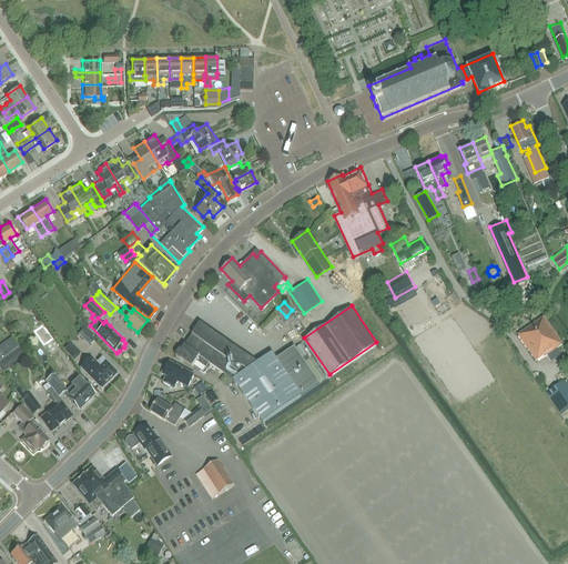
[(543,314),(518,331),(536,356),(543,351),(544,352),(546,351),(556,344),(560,340),(543,314)]
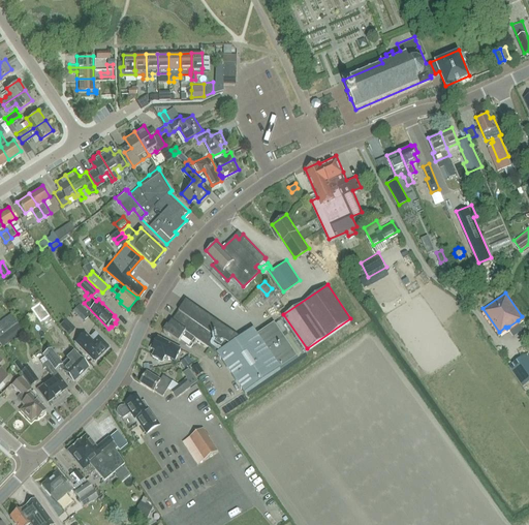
[(243,335),(241,334),(241,335),(185,297),(164,329),(179,338),(183,333),(193,340),(195,337),(194,336),(194,335),(215,348),(243,335)]
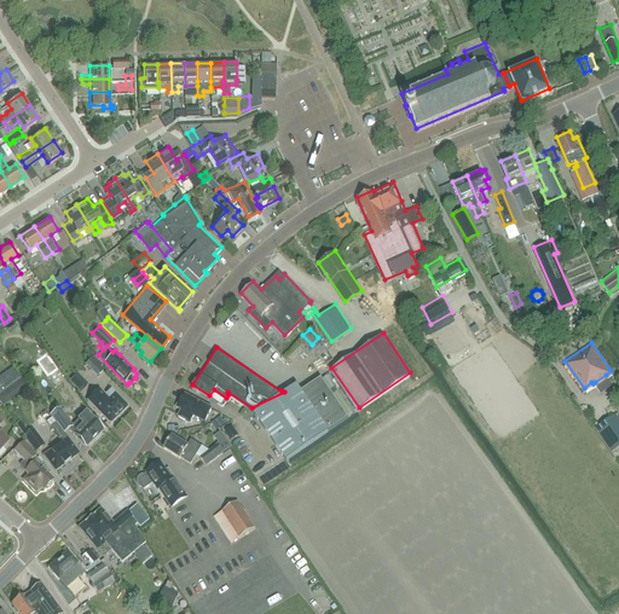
[(52,355),(47,359),(52,366),(57,363),(52,355)]
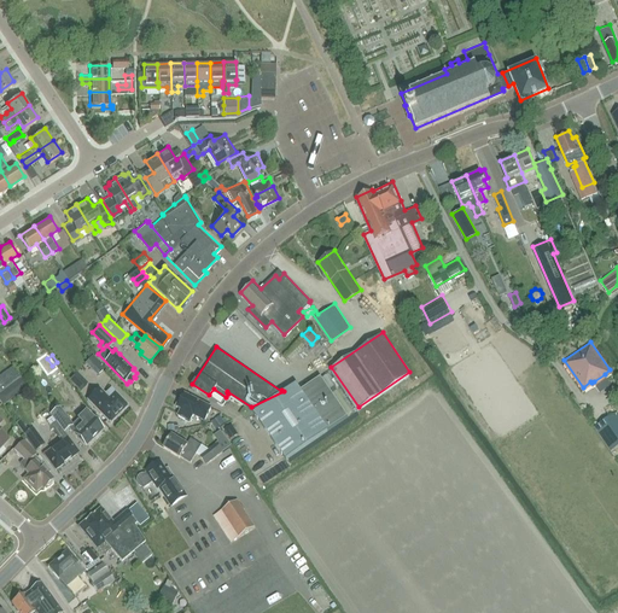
[(99,358),(92,366),(98,372),(105,365),(99,358)]
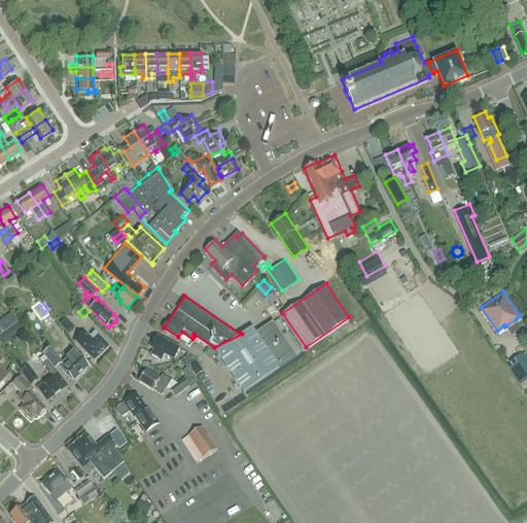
[(74,324),(64,315),(59,322),(68,330),(74,324)]
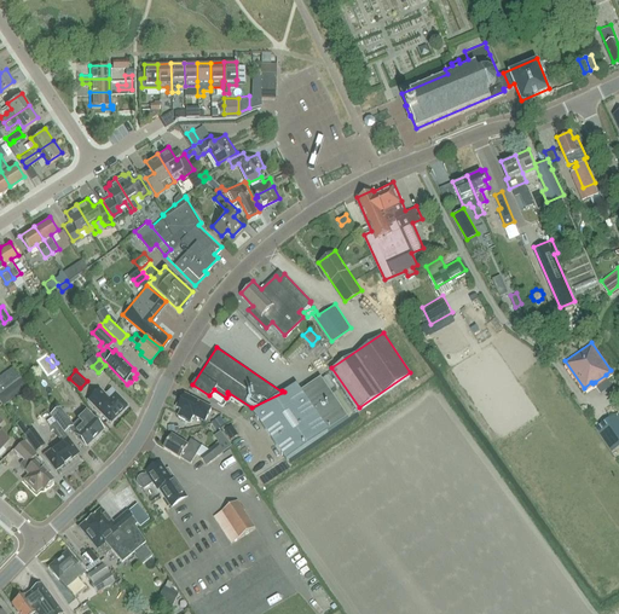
[(255,410),(287,457),(348,415),(320,375),(301,388),(296,382),(282,391),(284,392),(252,407),(255,410)]
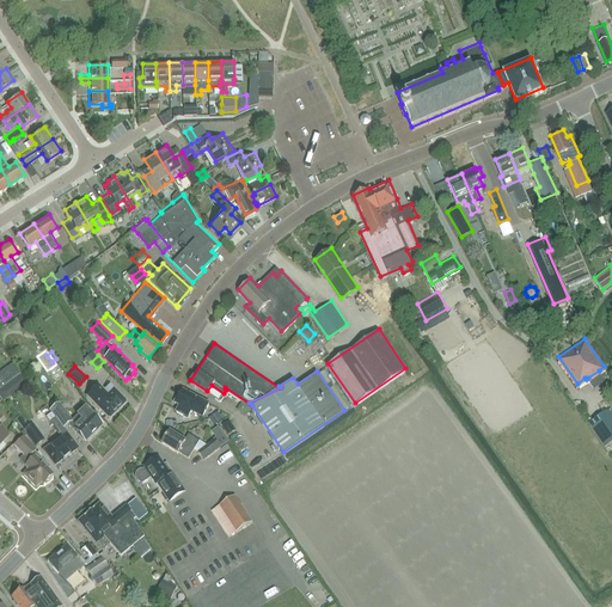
[(0,385),(0,394),(1,397),(14,388),(7,379),(2,382),(0,385)]
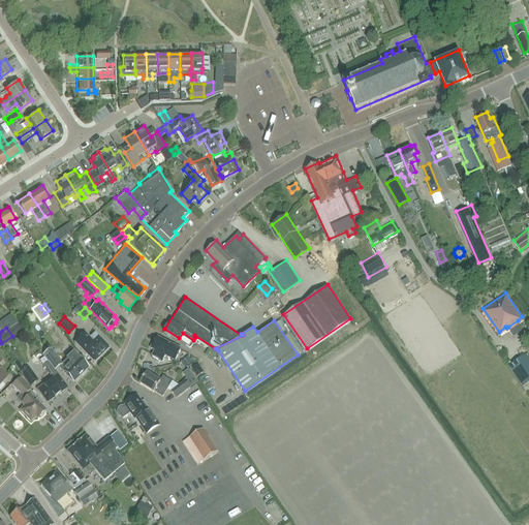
[(110,344),(98,333),(94,329),(90,334),(85,329),(74,339),(94,360),(110,344)]
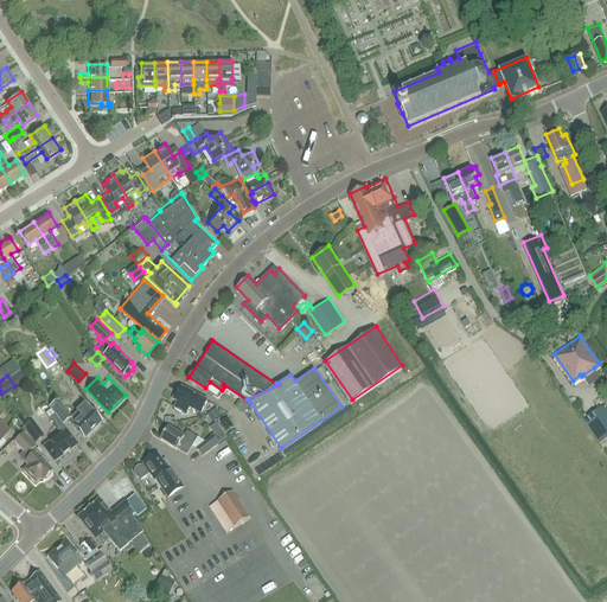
[(200,410),(206,398),(199,394),(199,392),(181,384),(178,390),(176,389),(172,396),(178,399),(174,405),(186,411),(190,404),(200,410)]
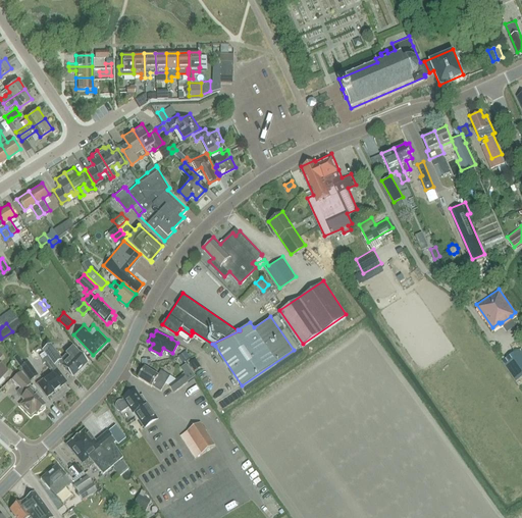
[(72,346),(66,352),(61,356),(51,341),(42,347),(47,354),(53,362),(57,359),(61,363),(72,374),(87,360),(76,349),(75,350),(72,346)]
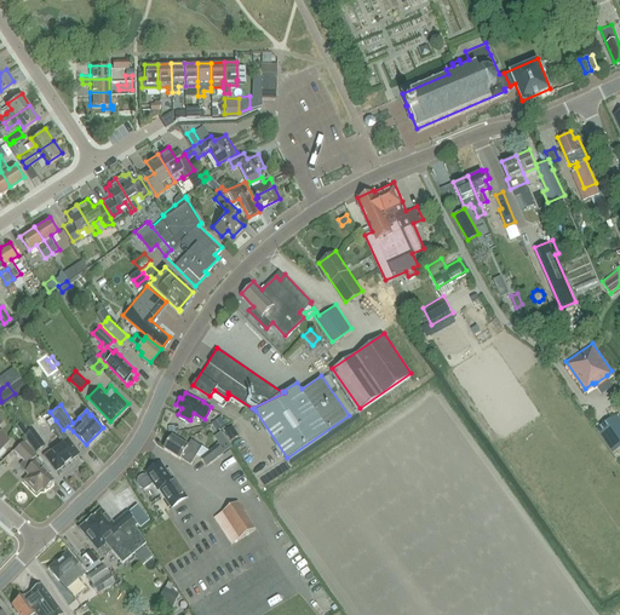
[(612,448),(619,442),(619,417),(616,412),(596,425),(612,448)]
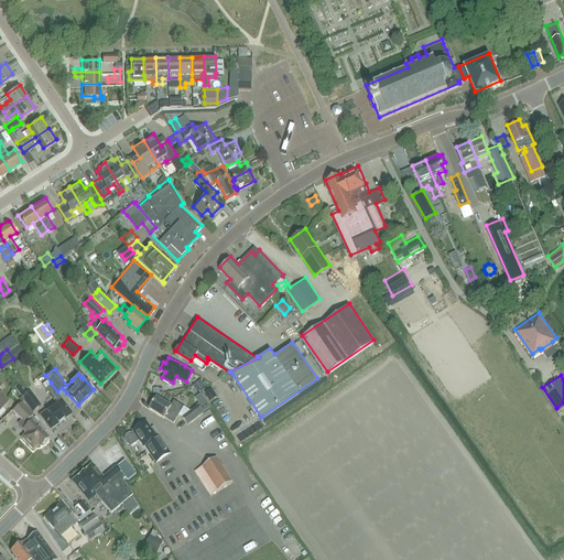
[(201,377),(193,381),(197,388),(205,383),(201,377)]
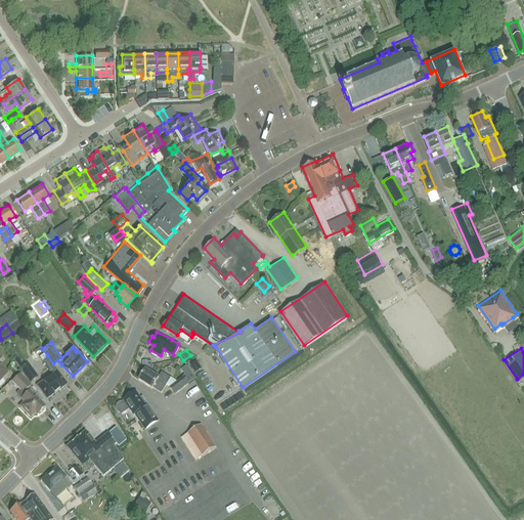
[(53,364),(53,363),(47,355),(42,359),(51,372),(50,373),(37,383),(46,395),(66,381),(53,364)]
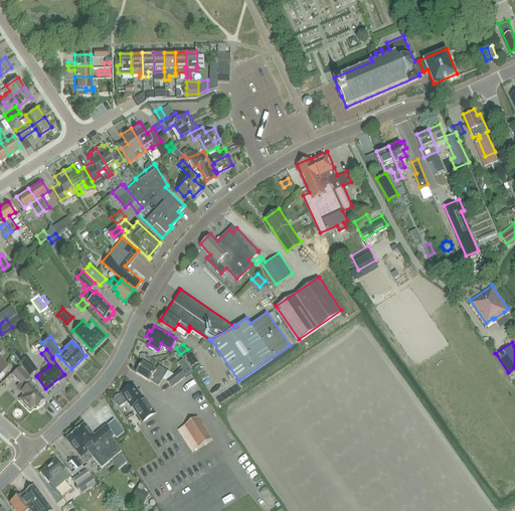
[(21,362),(29,373),(33,370),(37,367),(32,360),(27,354),(19,359),(21,362)]
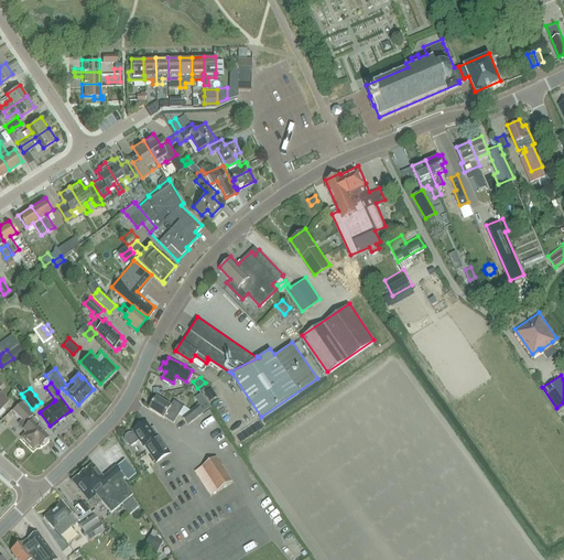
[(174,420),(184,404),(174,397),(171,402),(156,394),(150,406),(164,416),(165,415),(174,420)]
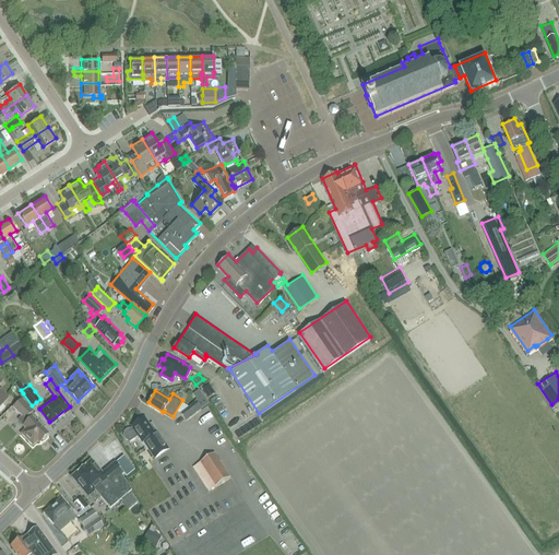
[(37,415),(31,409),(33,408),(22,396),(12,404),(21,413),(18,416),(25,427),(21,430),(33,443),(38,437),(39,439),(48,430),(36,417),(37,415)]
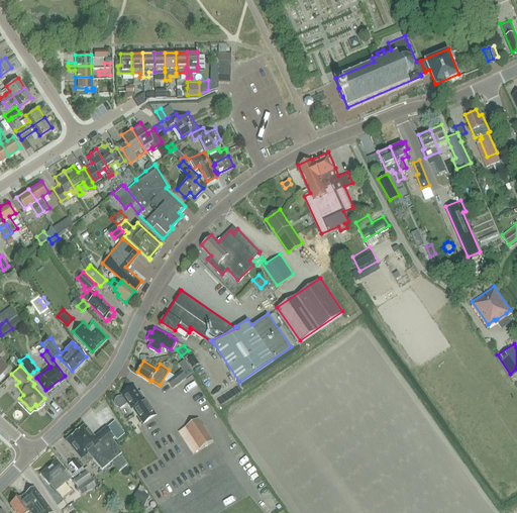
[(173,386),(187,376),(181,368),(167,379),(173,386)]
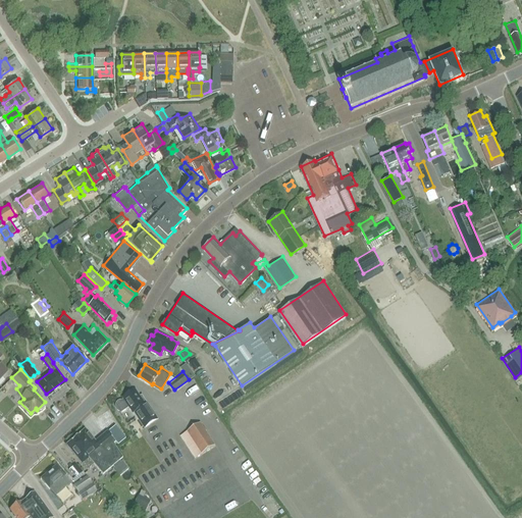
[(145,424),(158,415),(147,400),(146,402),(136,386),(123,395),(123,396),(122,397),(120,397),(118,398),(116,400),(115,402),(115,404),(116,406),(118,408),(120,409),(121,410),(129,404),(133,410),(135,409),(145,424)]
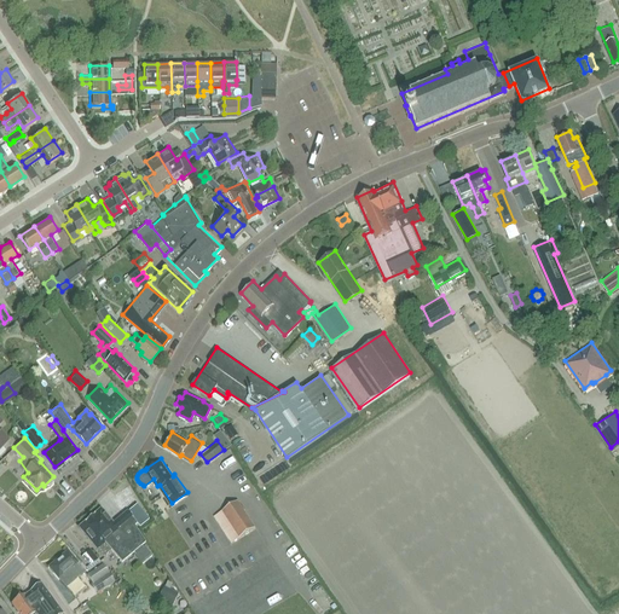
[(231,539),(255,525),(237,498),(214,513),(231,539)]
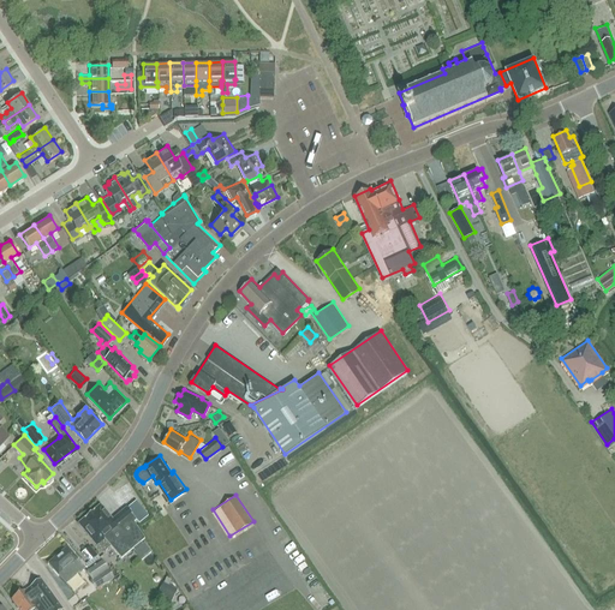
[(100,502),(77,520),(102,550),(111,543),(121,556),(136,543),(137,544),(132,549),(141,558),(151,548),(143,539),(142,540),(141,539),(144,536),(133,519),(136,516),(138,520),(148,512),(136,497),(126,504),(125,504),(112,515),(100,502)]
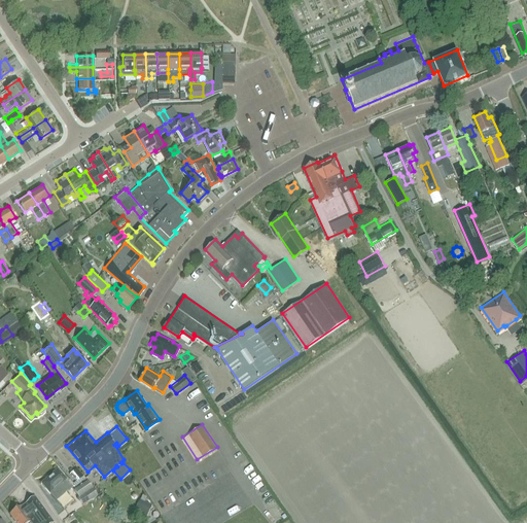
[(58,466),(41,481),(50,491),(56,497),(66,489),(67,489),(72,485),(66,478),(67,477),(58,466)]
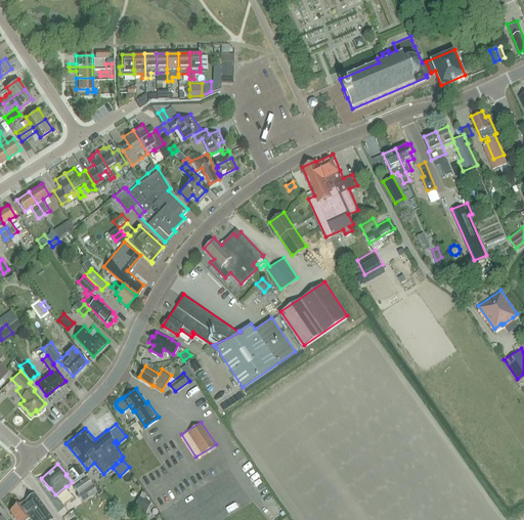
[(70,476),(72,480),(83,474),(80,470),(70,476)]
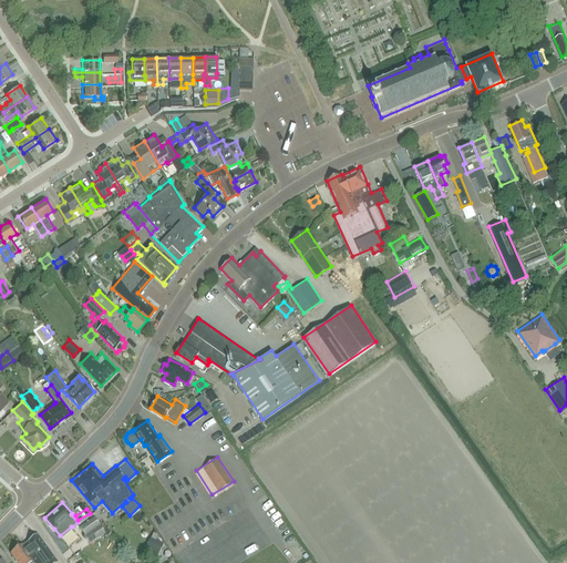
[(89,541),(104,531),(94,514),(79,524),(84,533),(89,541)]
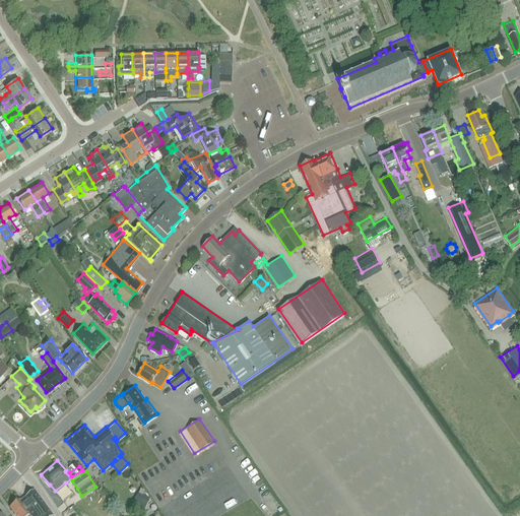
[(31,515),(48,515),(52,513),(34,489),(20,499),(19,498),(9,505),(17,515),(24,515),(29,512),(31,515)]
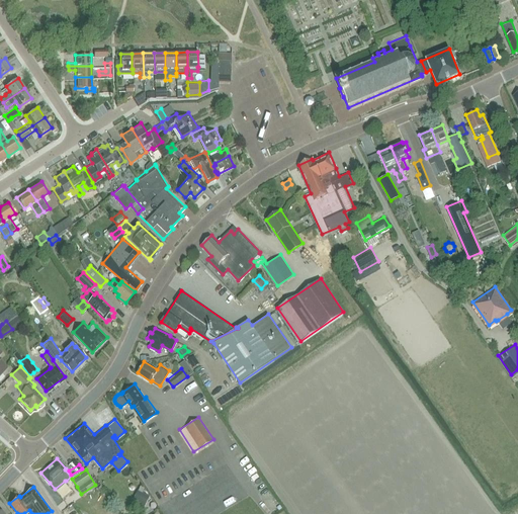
[(138,502),(143,505),(149,494),(143,491),(138,502)]
